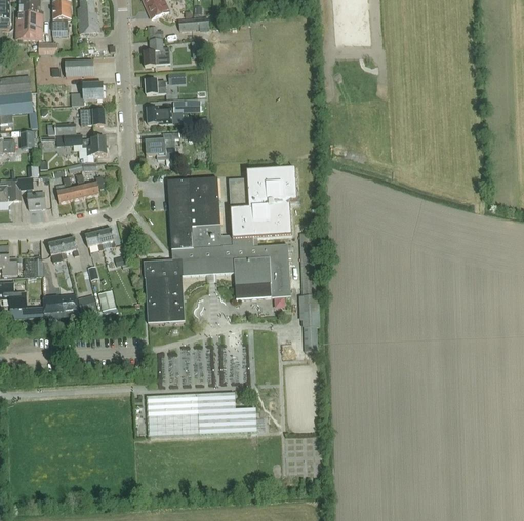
[(0,27),(9,27),(9,16),(9,0),(0,0),(0,27)]
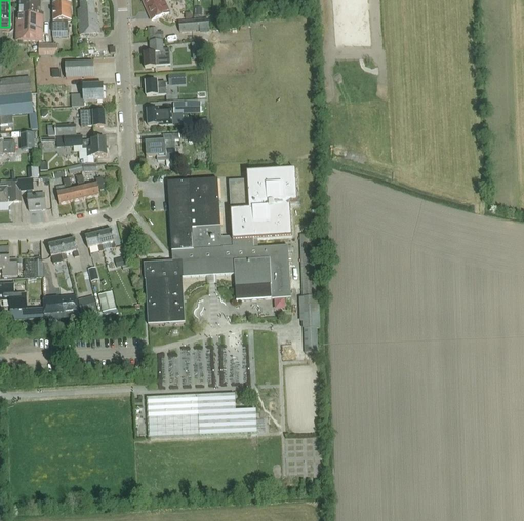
[(42,38),(42,10),(40,10),(40,0),(19,0),(18,11),(16,11),(15,37),(42,38)]
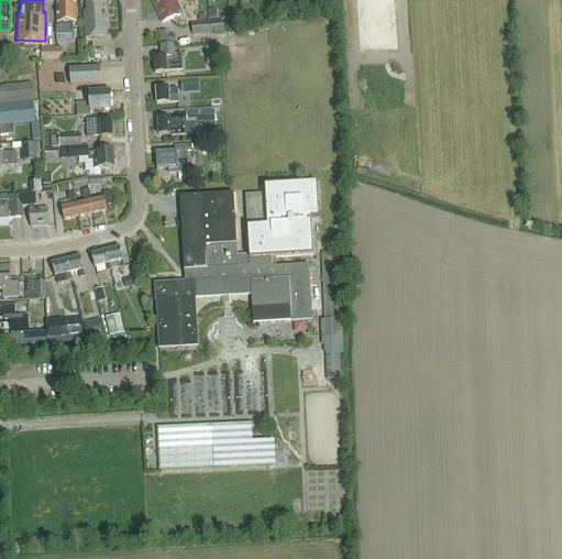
[(58,0),(56,2),(56,21),(55,25),(55,31),(72,31),(72,20),(75,20),(75,0),(73,0),(66,0),(58,0)]
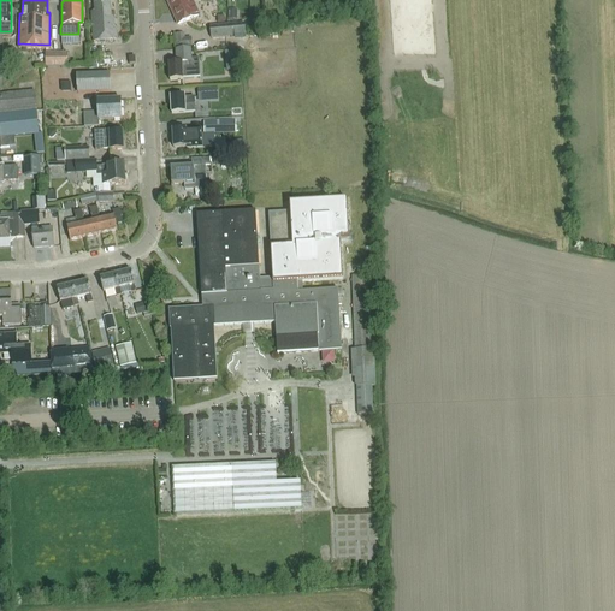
[(93,0),(94,7),(90,7),(93,37),(117,36),(116,23),(113,23),(113,13),(111,15),(110,0),(93,0)]
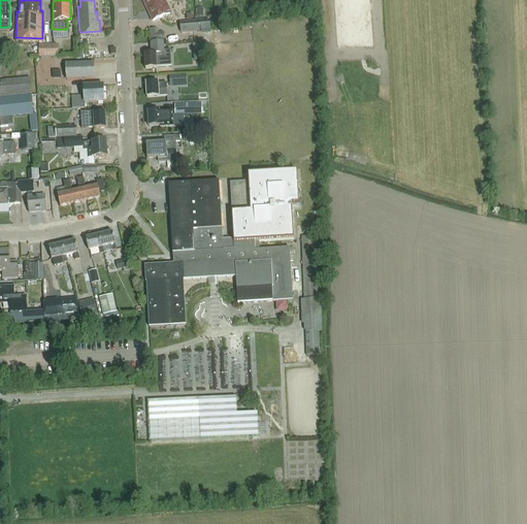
[(151,17),(159,12),(169,8),(165,0),(161,0),(143,0),(145,6),(151,17)]
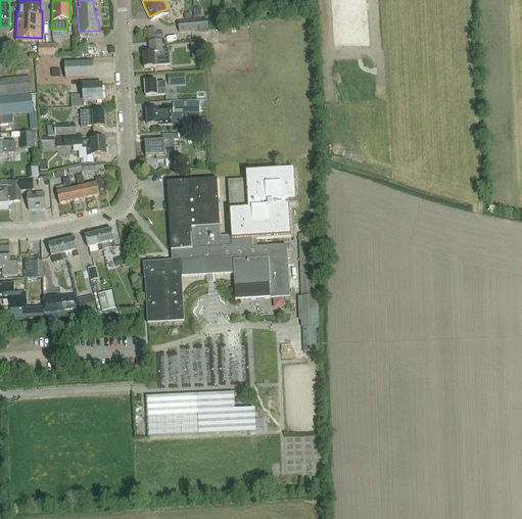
[(257,0),(249,0),(248,12),(257,12),(257,0)]
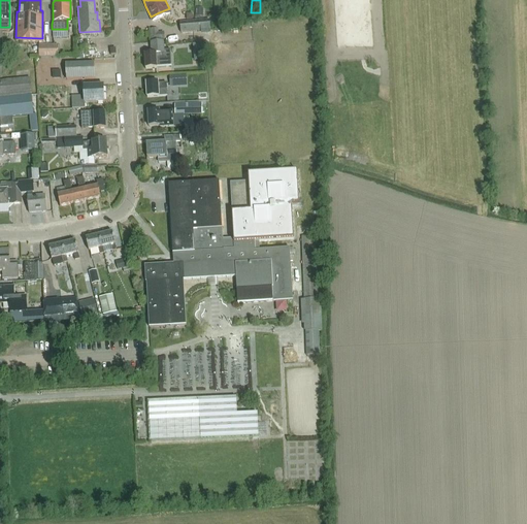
[(209,30),(208,17),(179,19),(179,29),(200,28),(200,31),(209,30)]
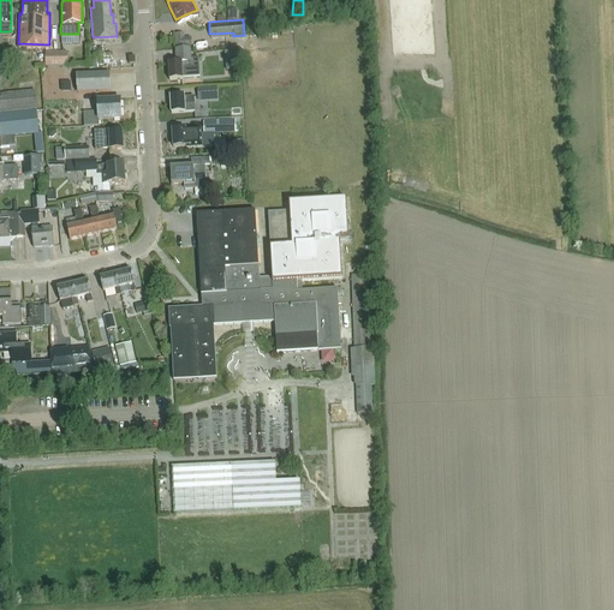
[(182,73),(198,72),(197,54),(190,54),(189,45),(174,45),(176,58),(167,59),(168,77),(182,76),(182,73)]
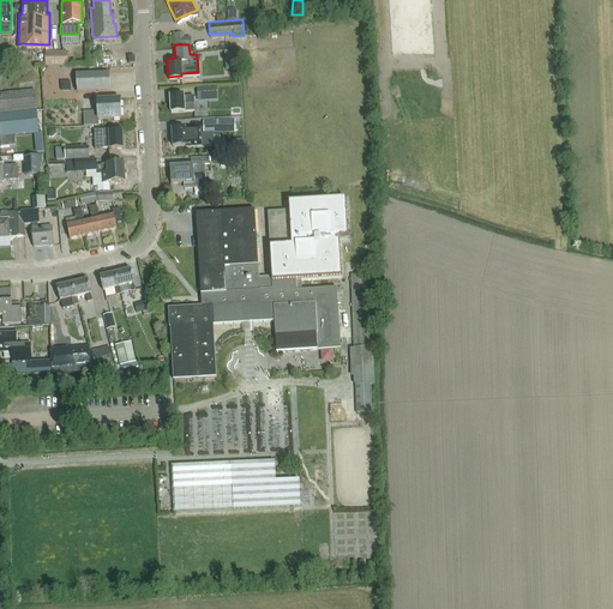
[(55,62),(55,48),(44,48),(44,62),(55,62)]
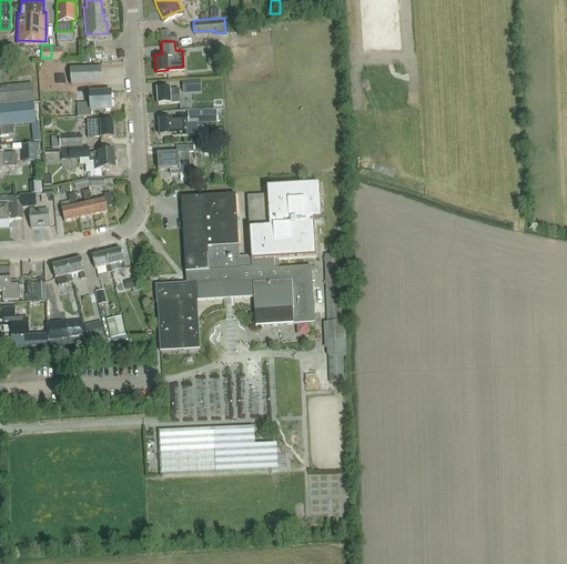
[(61,44),(51,44),(51,58),(61,58),(61,44)]
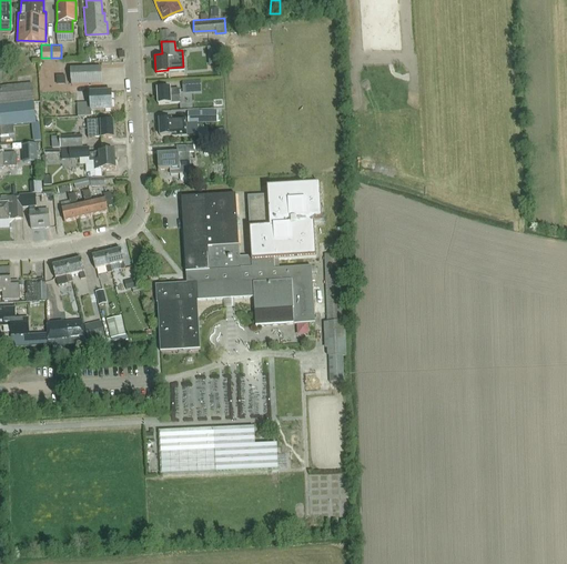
[(70,81),(101,80),(101,63),(70,66),(70,81)]
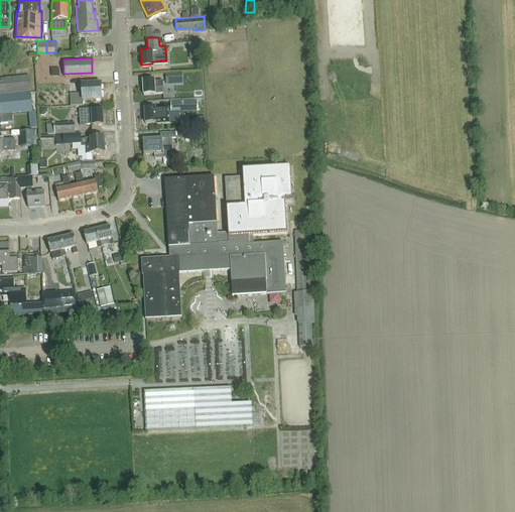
[(0,92),(25,90),(25,89),(29,89),(27,65),(15,67),(15,74),(0,75),(0,92)]
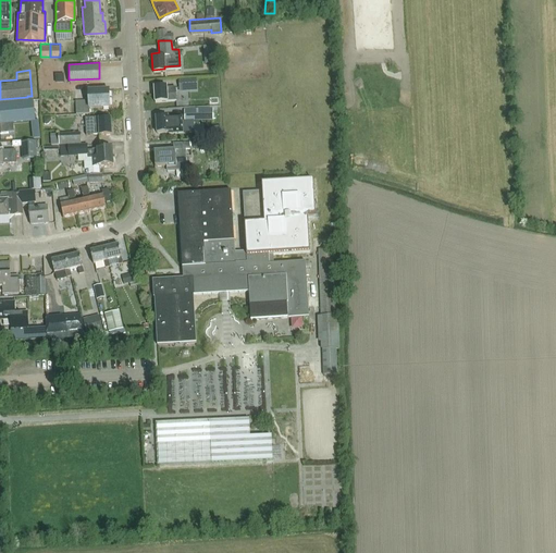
[(196,85),(196,76),(178,76),(178,86),(196,85)]
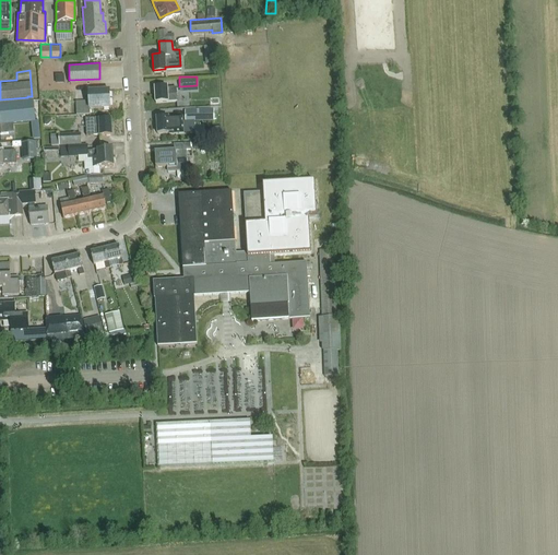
[(167,98),(176,97),(175,84),(166,85),(166,83),(154,84),(155,99),(167,98)]
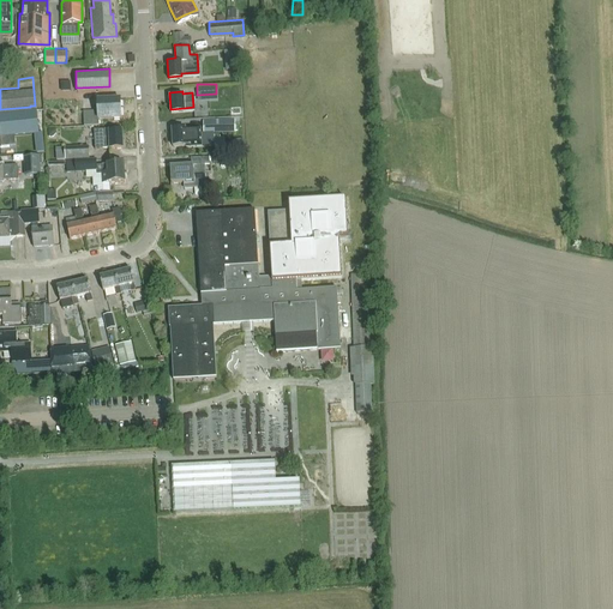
[(97,116),(120,115),(119,95),(96,96),(97,107),(82,108),(83,122),(98,121),(97,116)]
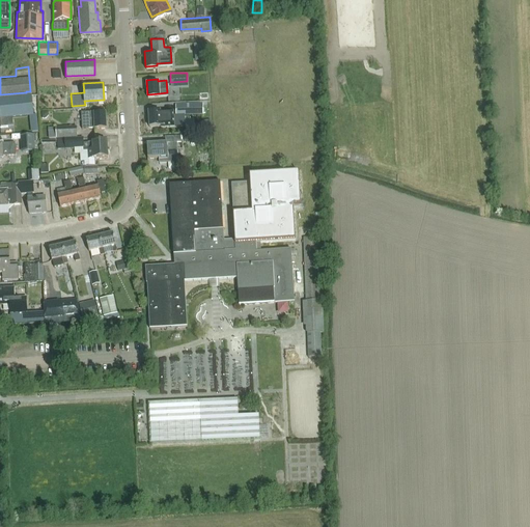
[(27,111),(33,111),(31,92),(26,92),(0,94),(0,123),(6,123),(7,130),(29,127),(27,111)]
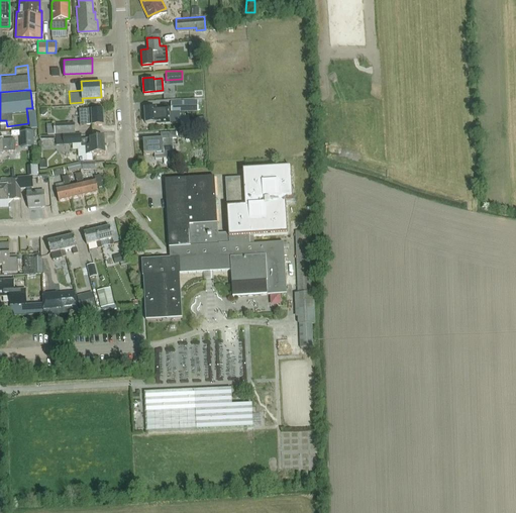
[(197,108),(197,97),(170,98),(171,109),(197,108)]
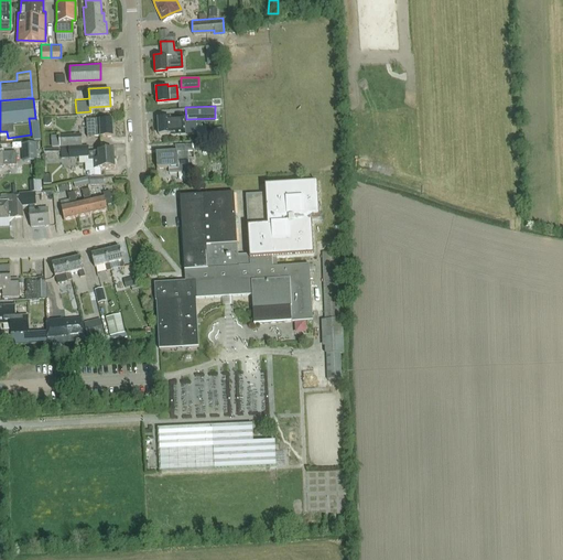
[(100,133),(111,133),(111,117),(99,117),(99,115),(85,116),(86,133),(100,133)]
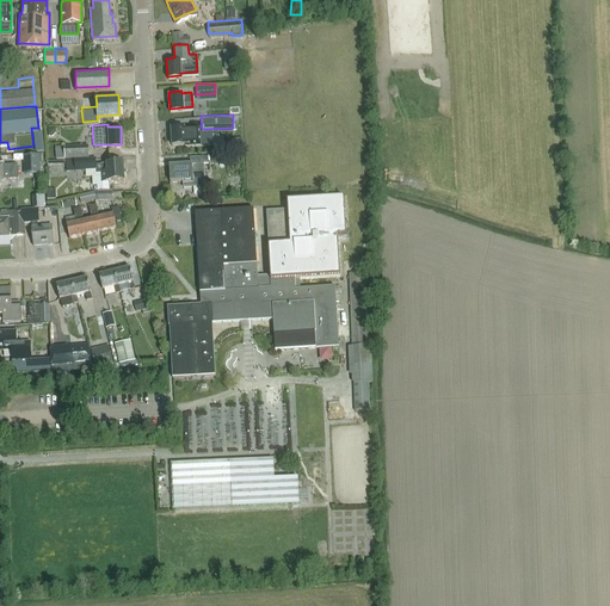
[(171,142),(184,141),(184,142),(199,142),(199,124),(183,124),(171,124),(171,142)]
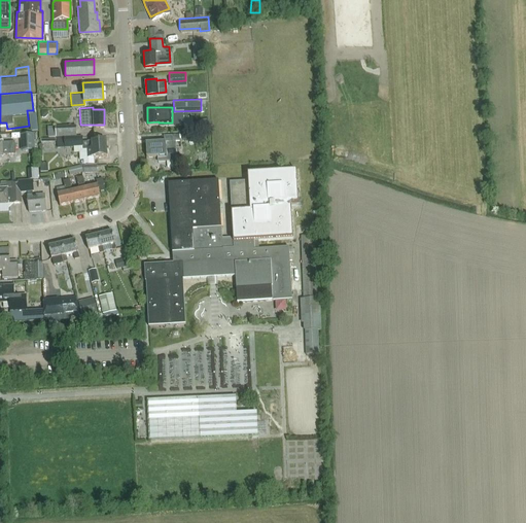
[(75,133),(75,123),(55,124),(55,134),(75,133)]
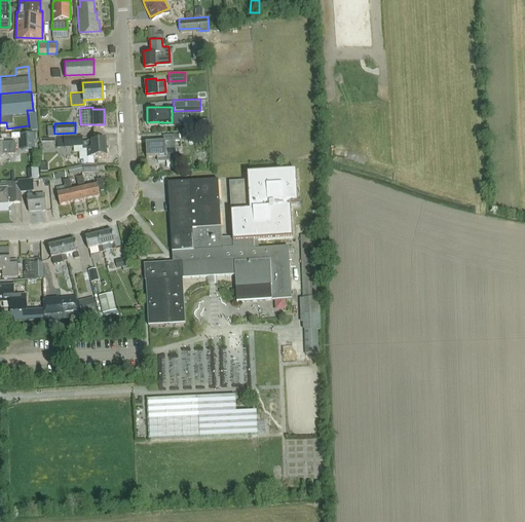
[(33,131),(20,132),(21,137),(23,137),(24,145),(34,144),(33,131)]
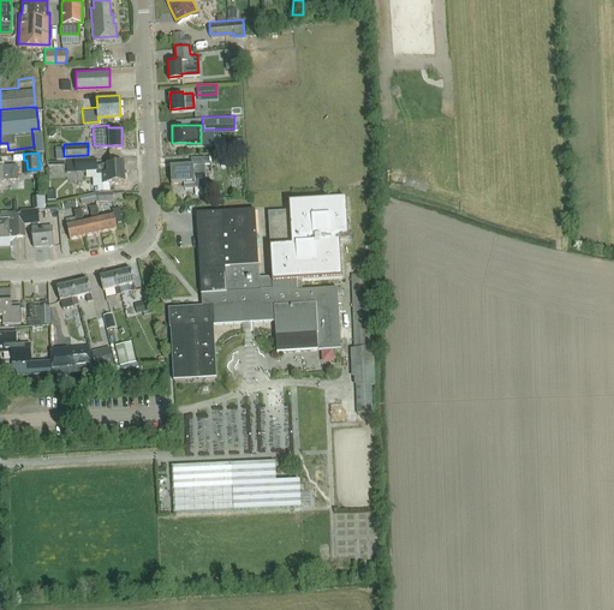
[(171,179),(183,179),(184,185),(206,184),(204,160),(210,160),(209,154),(190,155),(190,161),(170,162),(171,179)]
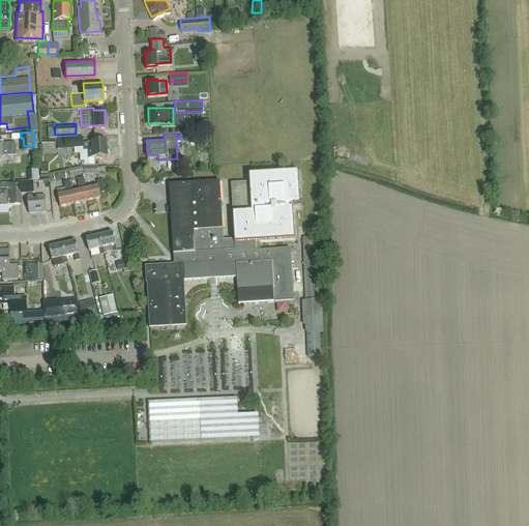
[(88,155),(92,155),(107,154),(106,138),(91,139),(87,140),(83,140),(83,135),(64,136),(64,145),(83,145),(83,147),(87,147),(88,155)]
